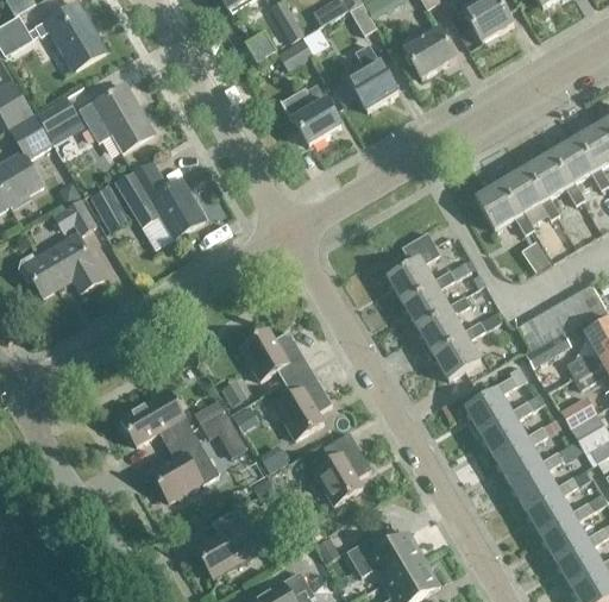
[(221,0),(228,12),(249,0),(221,0)]
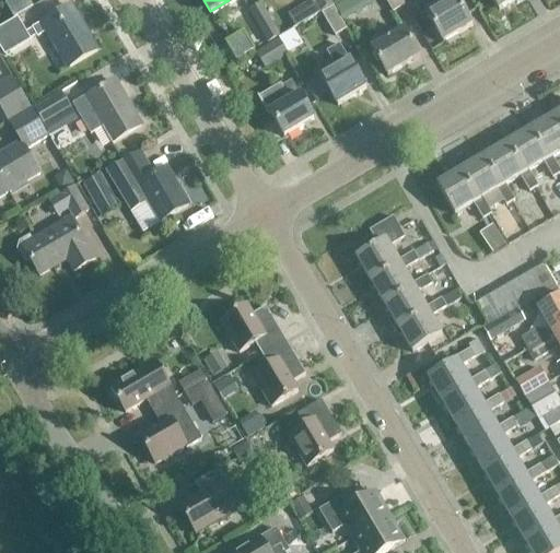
[(331,3),(331,2),(330,0),(316,0),(322,9),(331,3)]
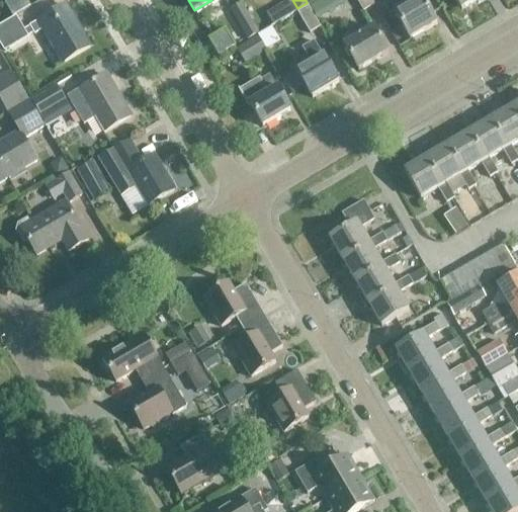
[(313,0),(310,2),(318,16),(343,1),(342,0),(313,0)]
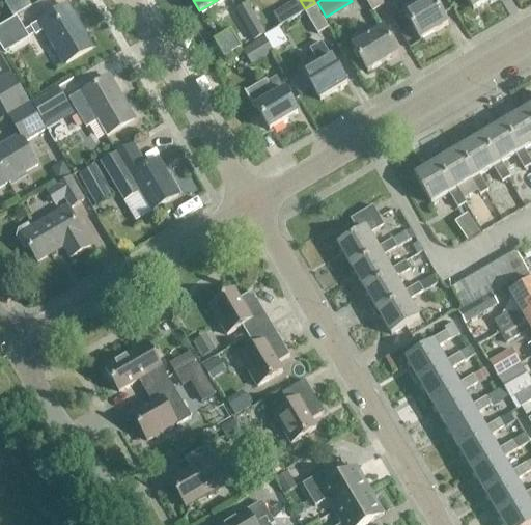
[(366,0),(371,9),(382,3),(380,0),(366,0)]
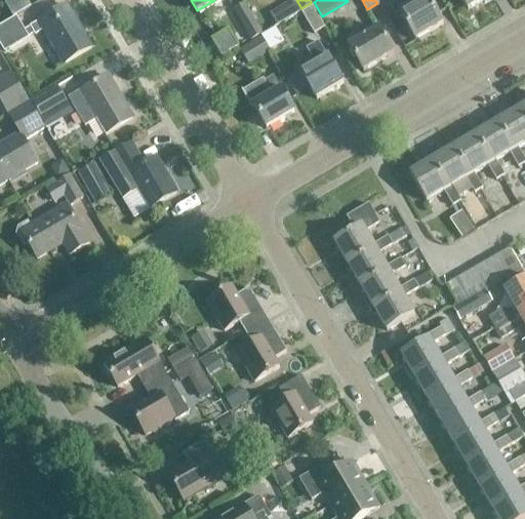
[(392,0),(389,2),(395,11),(398,9),(415,38),(442,22),(429,0),(392,0)]
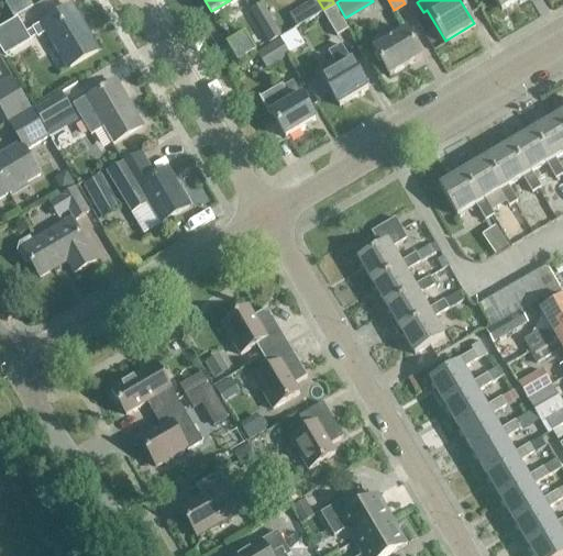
[(268,41),(280,34),(261,1),(250,8),(268,41)]
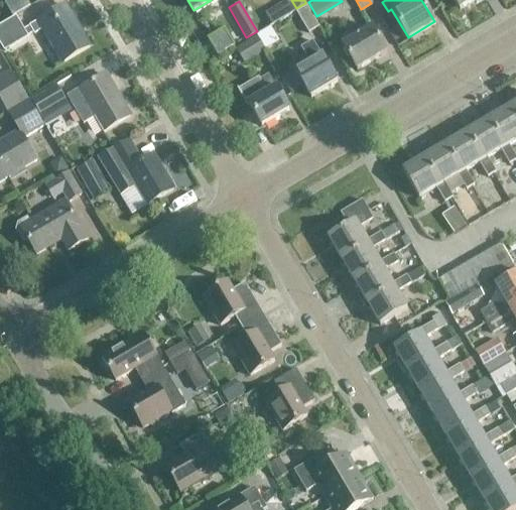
[(305,3),(296,8),(295,8),(308,28),(318,23),(305,2),(305,3)]
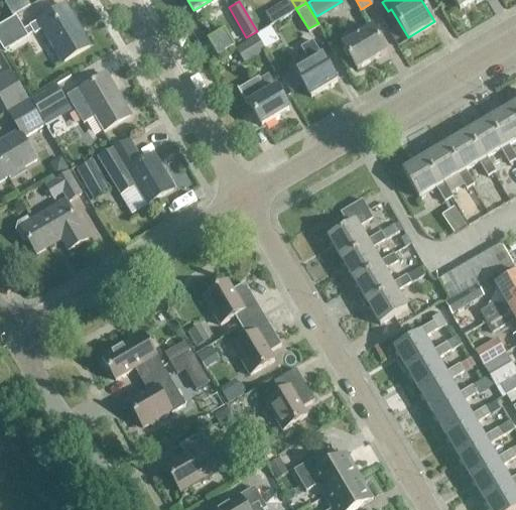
[(89,45),(63,3),(37,19),(38,19),(29,24),(33,32),(42,27),(62,60),(89,45)]
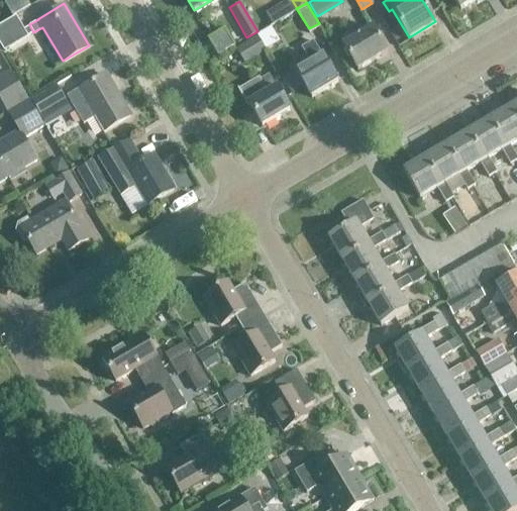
[(272,38),(287,30),(278,14),(264,21),(272,38)]
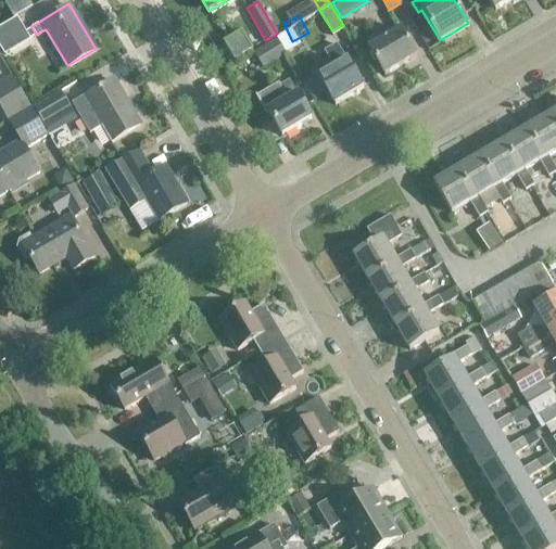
[(0,45),(4,52),(29,38),(17,16),(0,26),(0,45)]
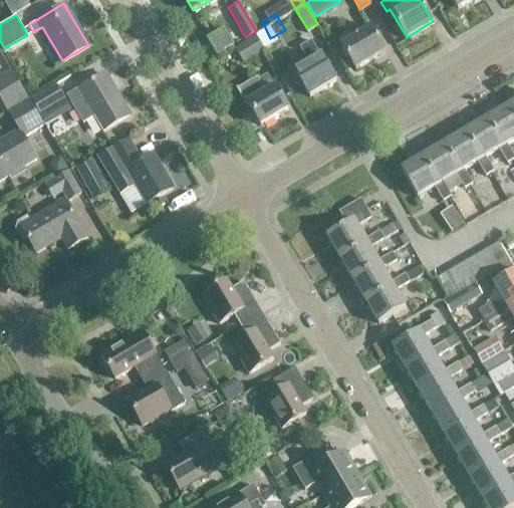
[(355,67),(384,50),(369,25),(340,42),(355,67)]
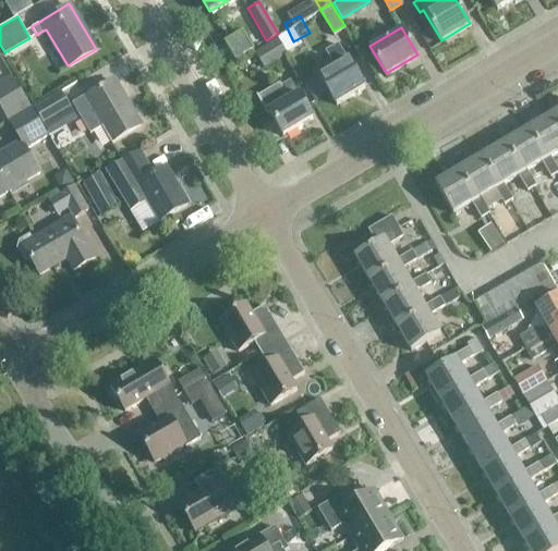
[(234,59),(252,49),(241,31),(223,40),(234,59)]
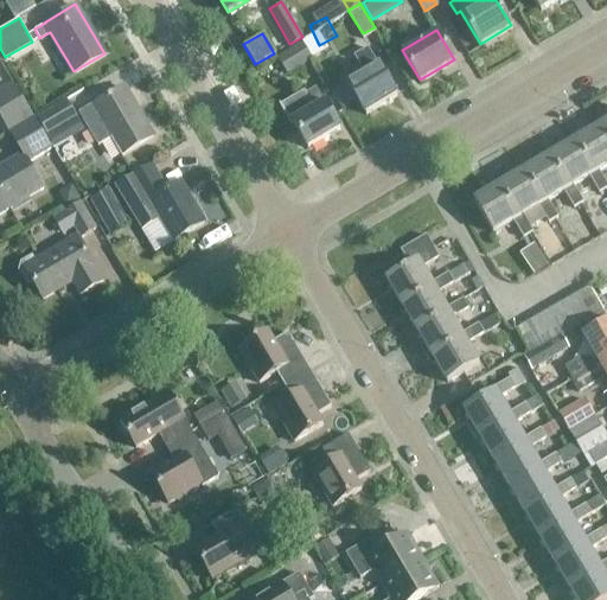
[(283,66),(308,51),(301,40),(276,56),(283,66)]
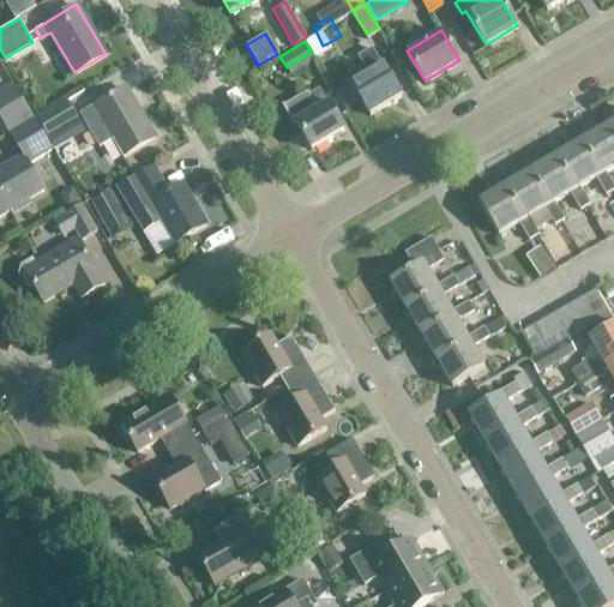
[(381,64),(371,46),(357,53),(368,71),(350,82),(368,113),(401,95),(381,64)]
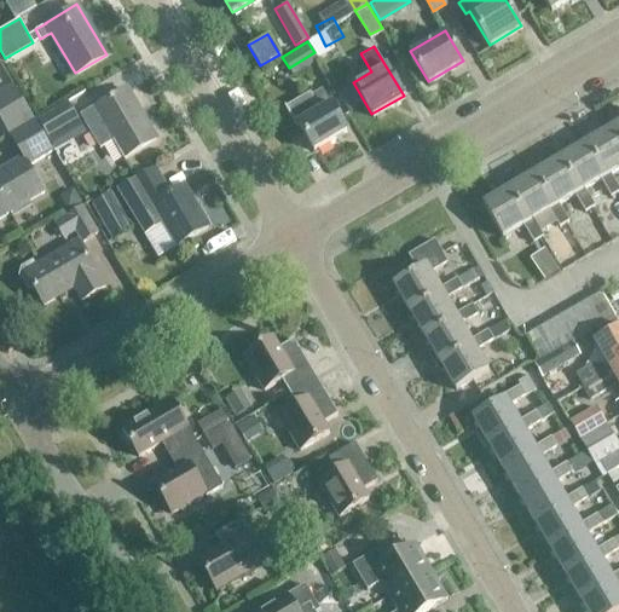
[(12,82),(0,88),(0,114),(10,131),(34,117),(12,82)]
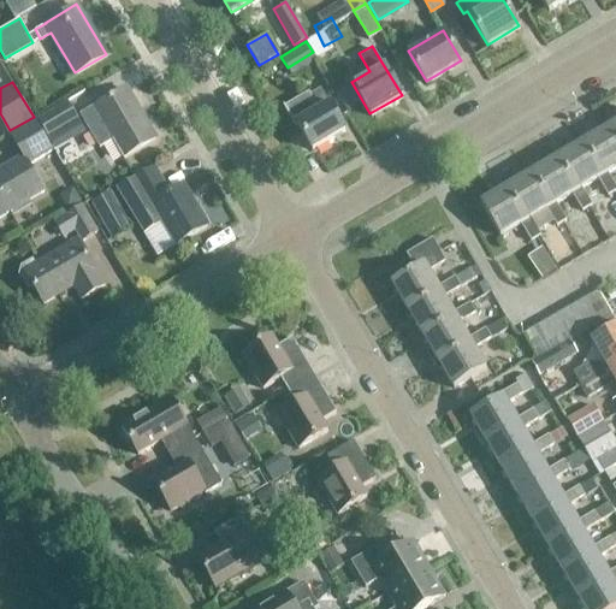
[(154,137),(125,87),(80,114),(99,147),(112,139),(123,155),(154,137)]
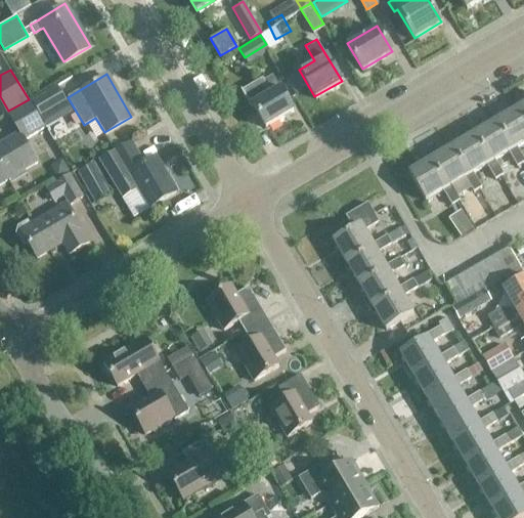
[(278,87),(271,75),(263,79),(262,77),(242,89),(241,88),(239,88),(251,106),(253,104),(265,126),(293,110),(279,86),(278,87)]
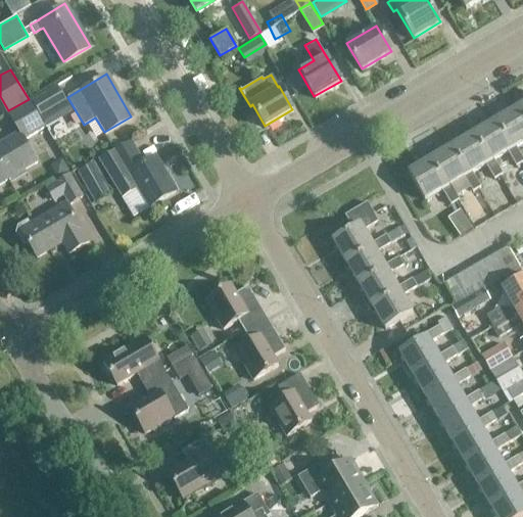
[(70,110),(62,97),(56,87),(32,101),(46,125),(70,110)]
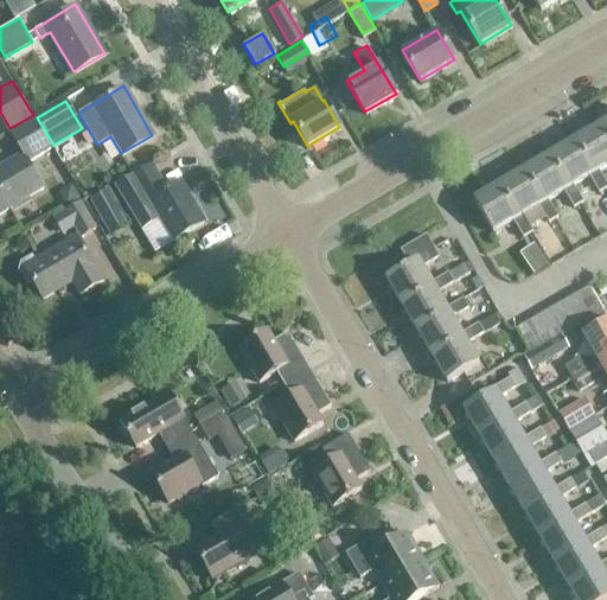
[(10,128),(21,151),(0,163),(0,210),(43,185),(27,160),(51,146),(33,115),(10,128)]
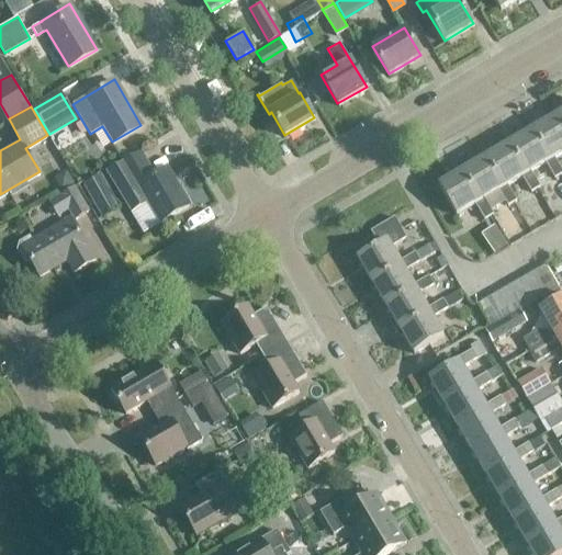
[(561,120),(558,112),(534,126),(551,156),(554,154),(561,149),(561,120)]
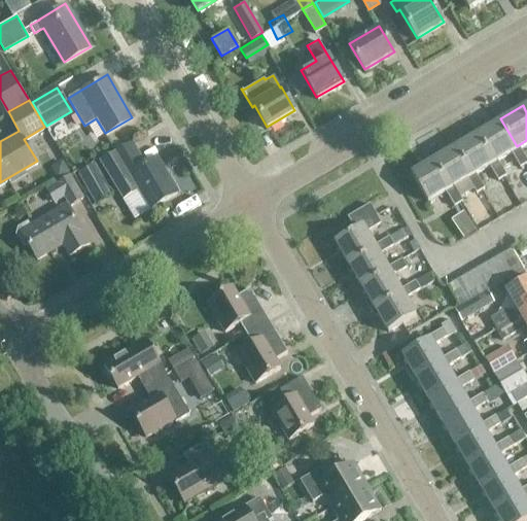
[(517,146),(500,118),(479,131),(495,159),(498,158),(512,149),(520,164),(526,160),(526,157),(520,144),(517,146)]
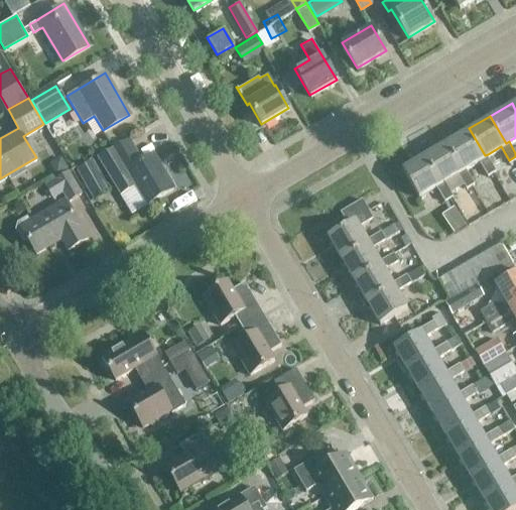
[(485,155),(469,128),(447,141),(464,168),(466,166),(480,159),(488,173),(496,168),(488,154),(485,155)]
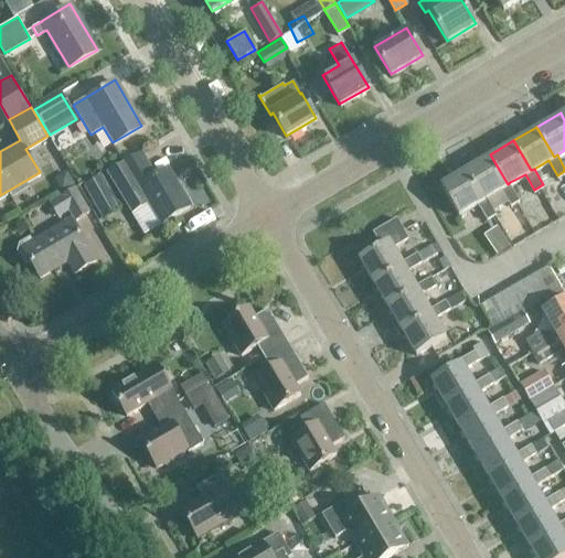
[(107,169),(131,211),(148,202),(160,223),(192,204),(168,163),(155,171),(141,149),(107,169)]
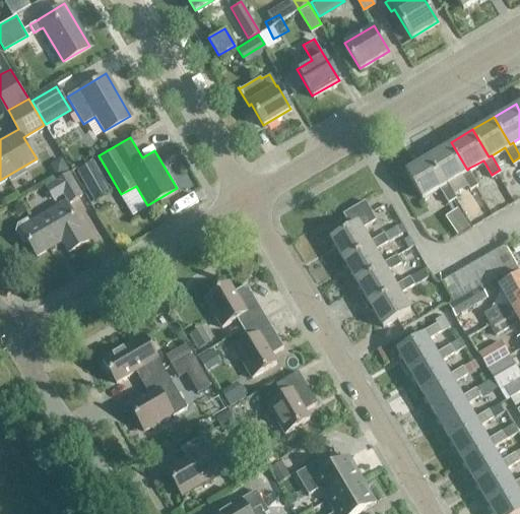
[(451,142),(429,155),(445,183),(448,181),(461,173),(470,187),(478,183),(469,168),(467,170),(451,142)]
